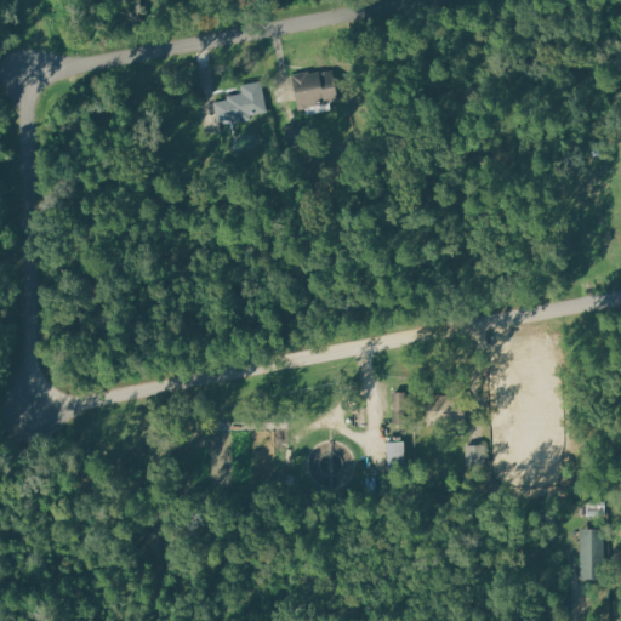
[(334,69),(340,98),(298,107),(294,78),(334,69)]
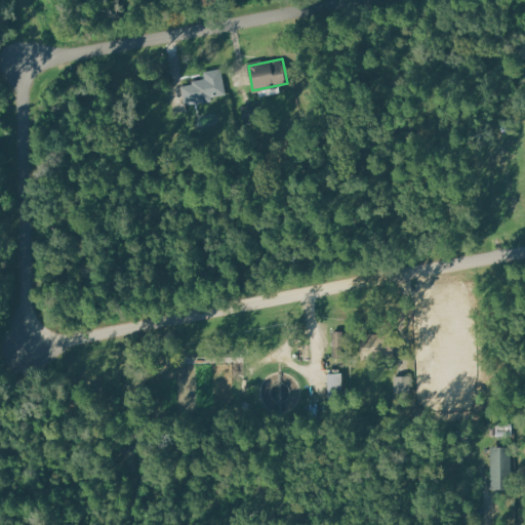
[(221,68),(228,92),(211,95),(211,99),(199,103),(198,98),(186,102),(183,86),(194,84),(193,81),(205,78),(204,71),(221,68)]
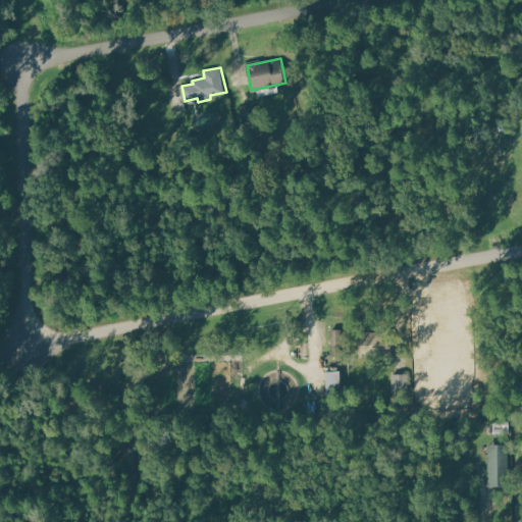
[(342,328),(342,354),(331,354),(331,328),(342,328)]
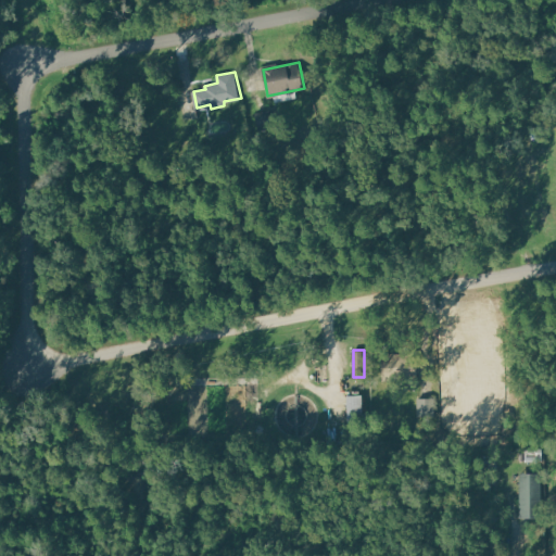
[(418,352),(419,386),(411,386),(411,376),(384,377),(383,353),(418,352)]
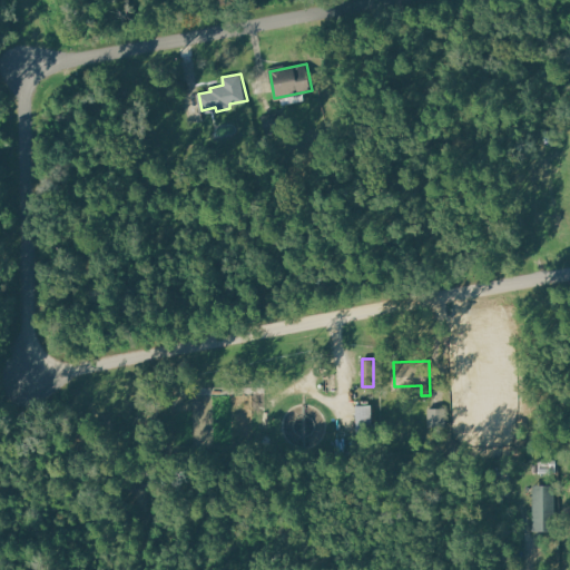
[(372,405),(356,405),(357,436),(373,436),(372,405)]
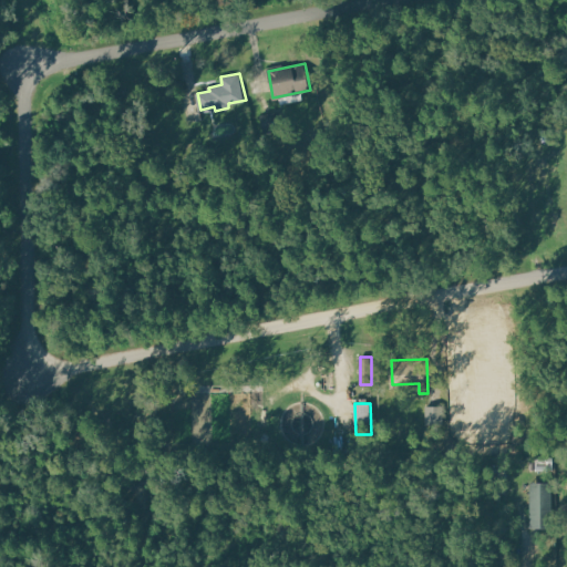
[(444,405),(444,430),(421,430),(421,406),(444,405)]
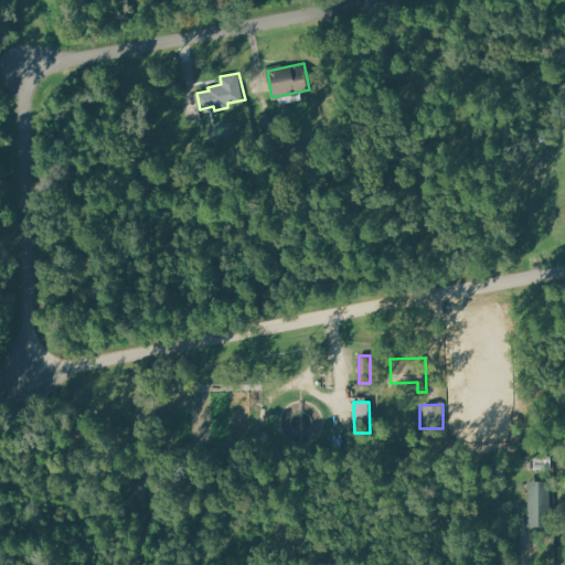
[(551,479),(551,525),(529,525),(529,479),(551,479)]
